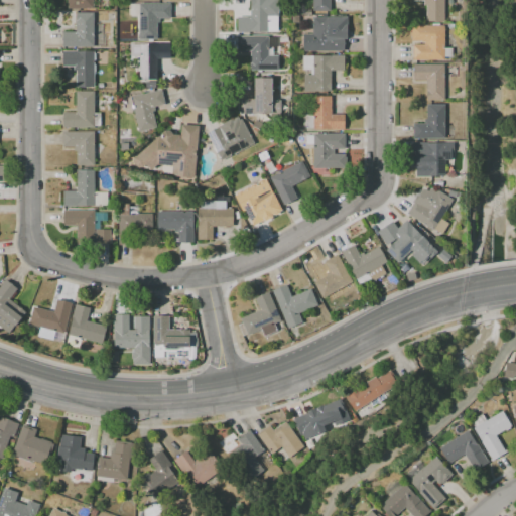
[(93,0),(93,9),(68,9),(67,0),(93,0)]
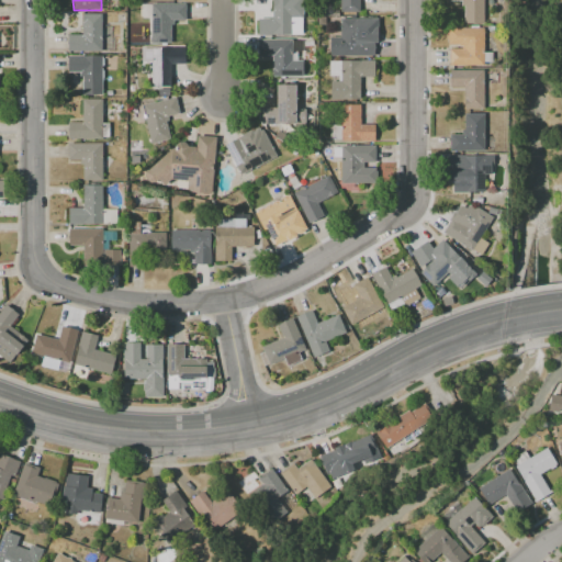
[(272,0),(303,0),(303,35),(291,35),(291,34),(273,34),(273,35),(258,35),(258,19),(271,19),(271,7),(272,7),(272,0)]
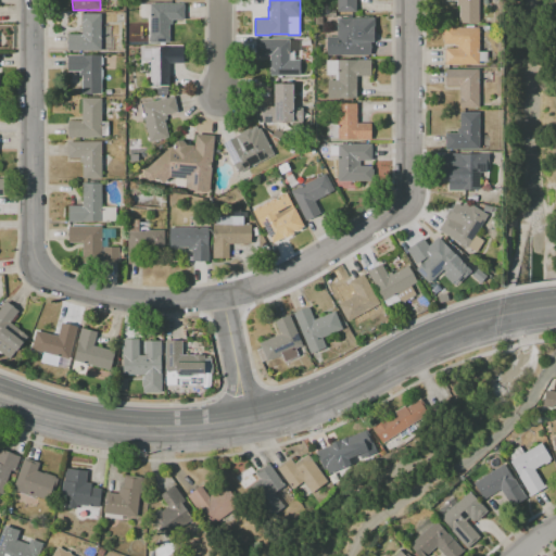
[(337,12),(337,0),(355,0),(355,12),(337,12)]
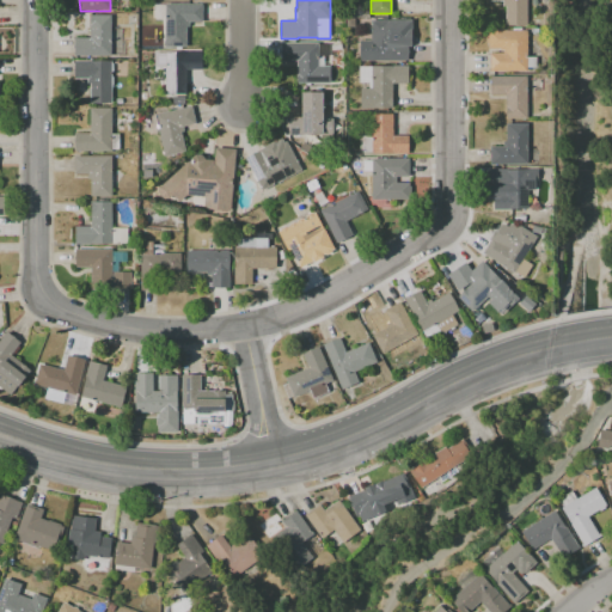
[(489,0),(527,0),(527,26),(505,25),(506,7),(502,7),(502,1),(489,1),(489,0)]
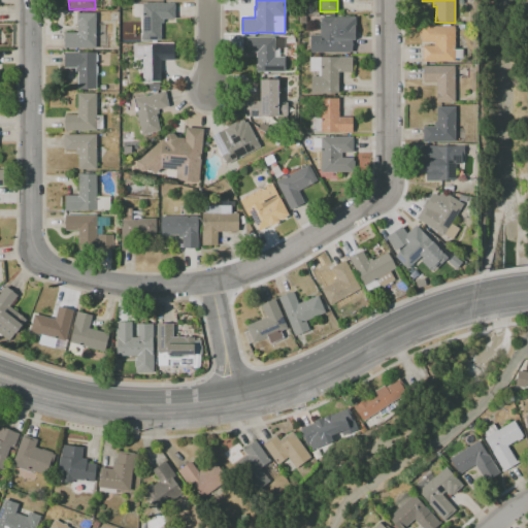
[(142,41),(141,18),(133,18),(133,4),(173,4),(174,20),(163,20),(163,24),(160,24),(160,40),(142,41)]
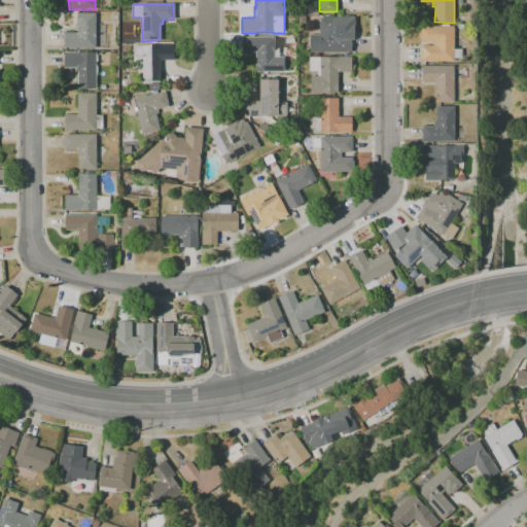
[(77,13),(95,13),(95,48),(64,48),(64,33),(77,33),(77,13)]
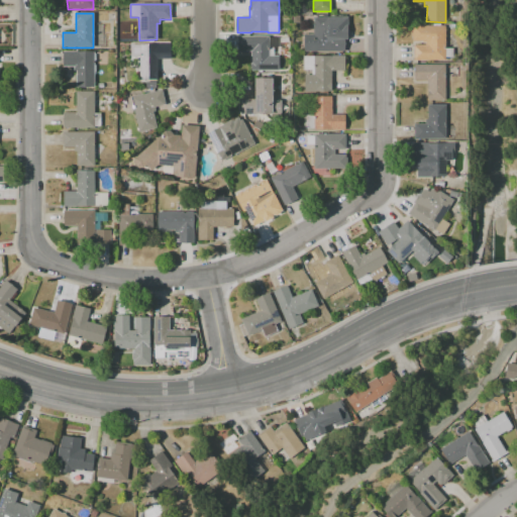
[(304,52),(303,34),(313,34),(313,17),(347,17),(347,39),(344,39),(344,52),(304,52)]
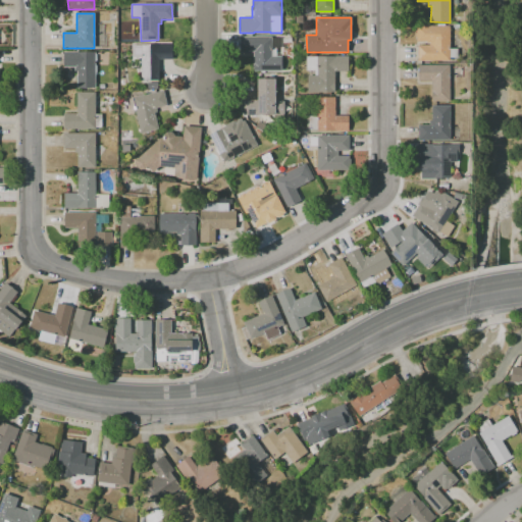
[(417,61),(417,46),(429,46),(429,43),(426,43),(426,42),(416,42),(416,38),(415,38),(415,32),(416,32),(416,27),(450,27),(450,49),(456,49),(456,58),(450,58),(450,61),(417,61)]
